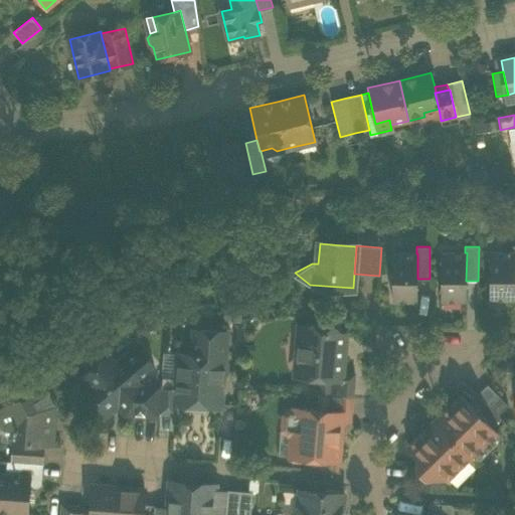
[(490,300),(514,300),(514,282),(514,251),(491,251),(490,300)]
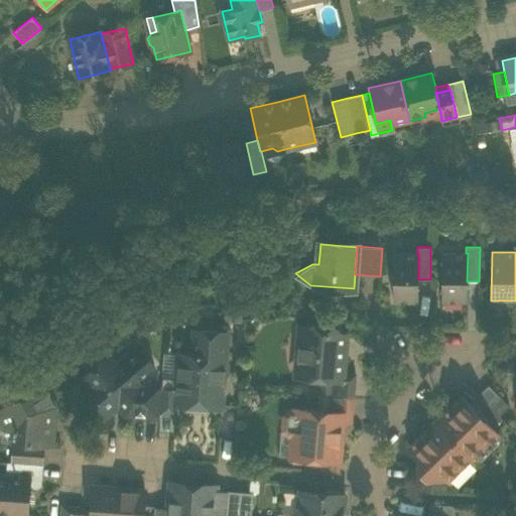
[(442,301),(467,301),(467,281),(468,253),(466,253),(442,253),(442,301)]
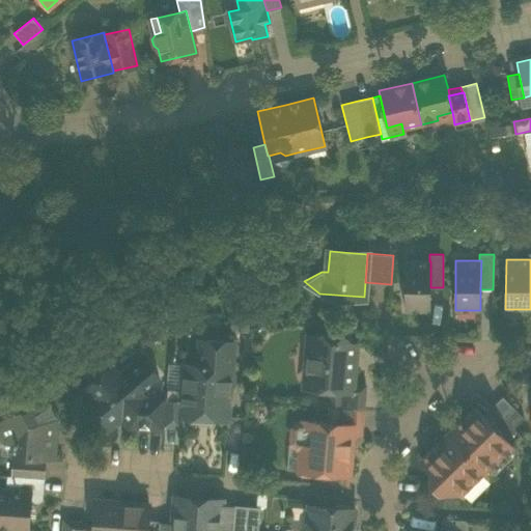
[(406,310),(430,310),(430,287),(430,261),(429,261),(406,261),(406,310)]
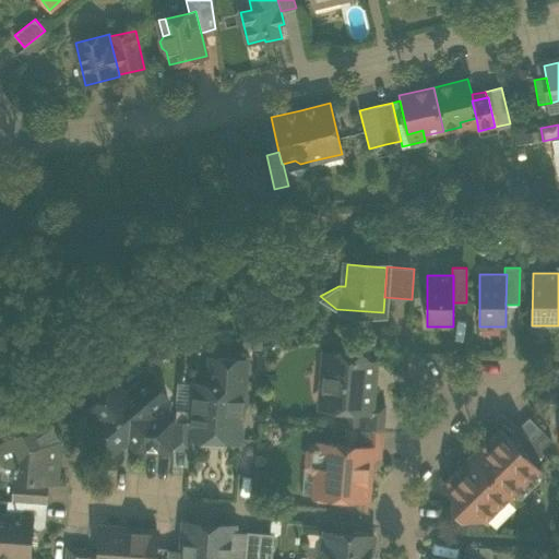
[(349,411),(370,413),(370,407),(375,363),(369,361),(363,355),(326,352),(324,379),(330,385),(328,408),(349,411)]
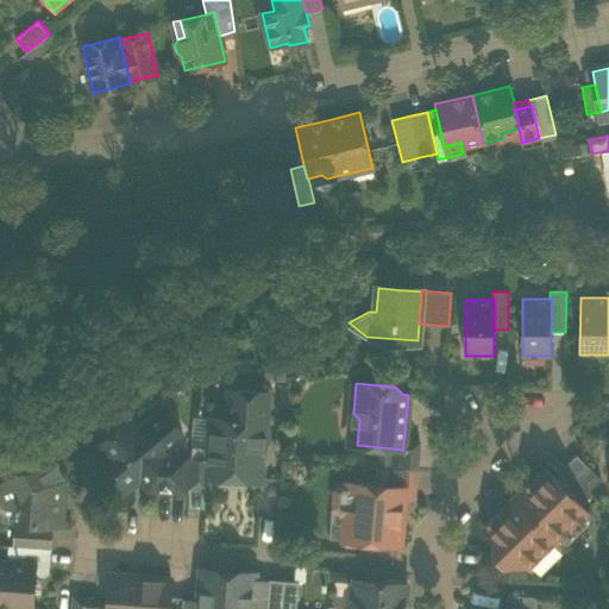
[(233,484),(248,485),(248,479),(262,481),(265,443),(269,439),(269,429),(267,426),(269,393),(238,390),(236,420),(212,418),(209,447),(207,476),(208,476),(234,478),(233,484)]
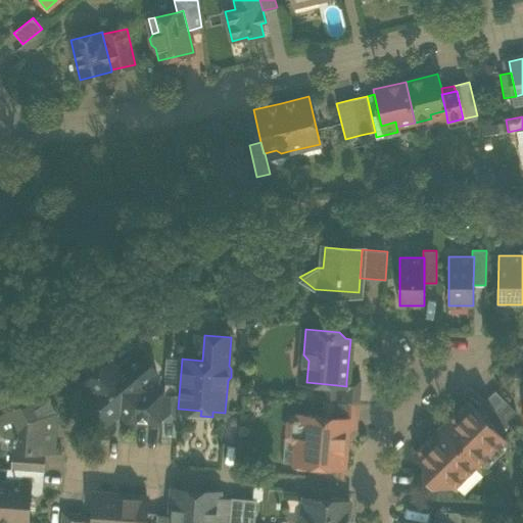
[(139,350),(123,365),(138,382),(154,368),(139,350)]
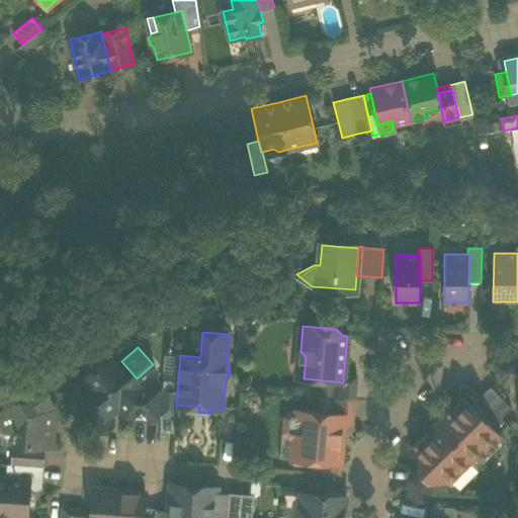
[(143,385),(137,378),(121,361),(111,369),(104,361),(95,360),(88,366),(88,375),(99,389),(89,397),(89,406),(95,413),(103,413),(116,402),(124,402),(127,407),(126,416),(160,419),(161,415),(163,386),(143,385)]
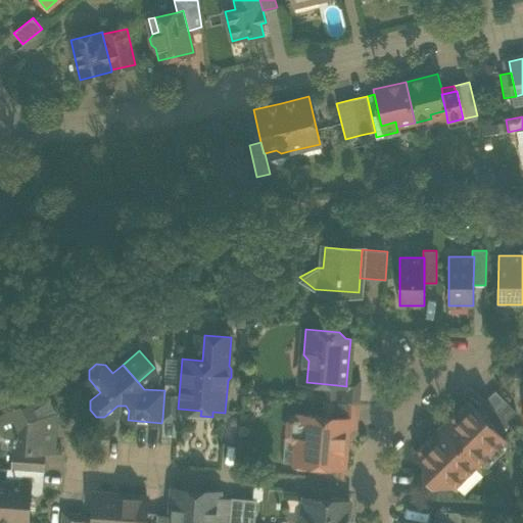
[(327,384),(326,400),(357,403),(358,381),(346,381),(346,386),(327,384)]
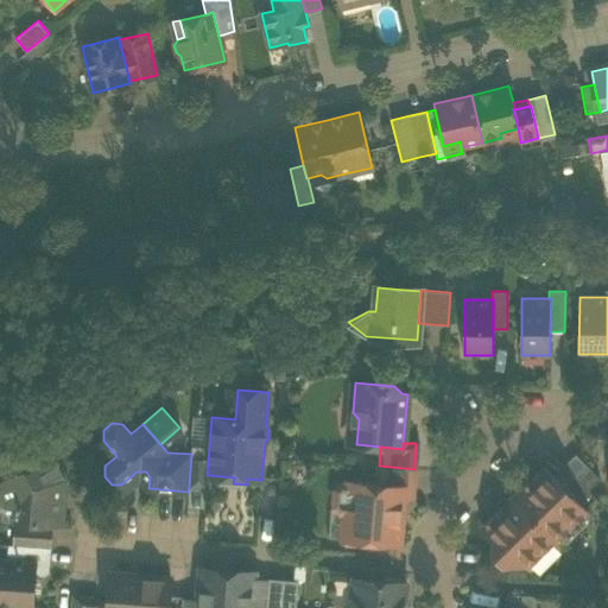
[(189,487),(208,488),(208,475),(207,475),(209,447),(192,445),(191,454),(189,487)]
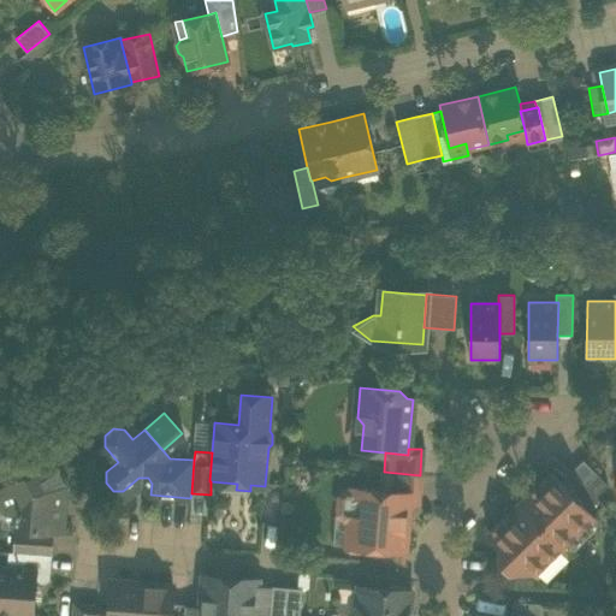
[(570,473),(596,497),(608,485),(584,460),(570,473)]
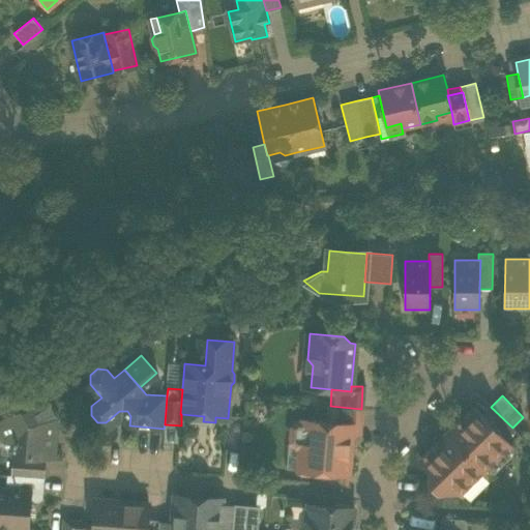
[(47,459),(51,459),(54,419),(57,417),(48,398),(32,406),(33,407),(22,412),(21,409),(0,418),(0,427),(6,440),(15,440),(12,455),(47,459)]
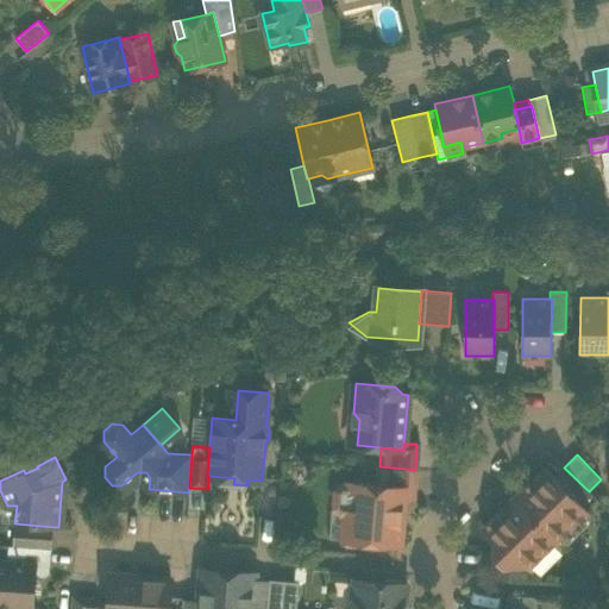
[(413,497),(415,470),(380,466),(378,485),(377,494),(403,496),(413,497)]
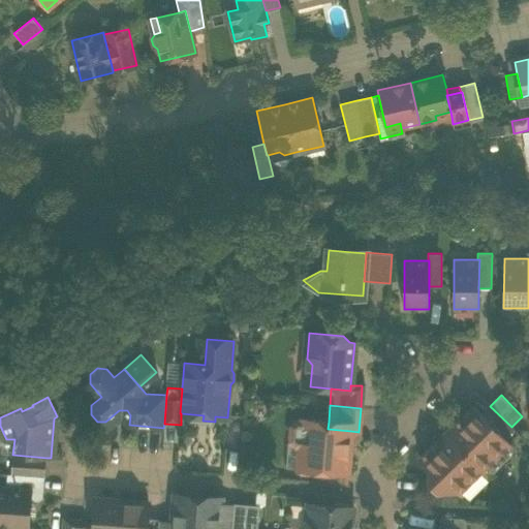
[(459,490),(461,493),(510,444),(472,406),(419,459),(431,470),(429,472),(429,480),(438,490),(445,490),(448,488),(450,490),(459,490)]
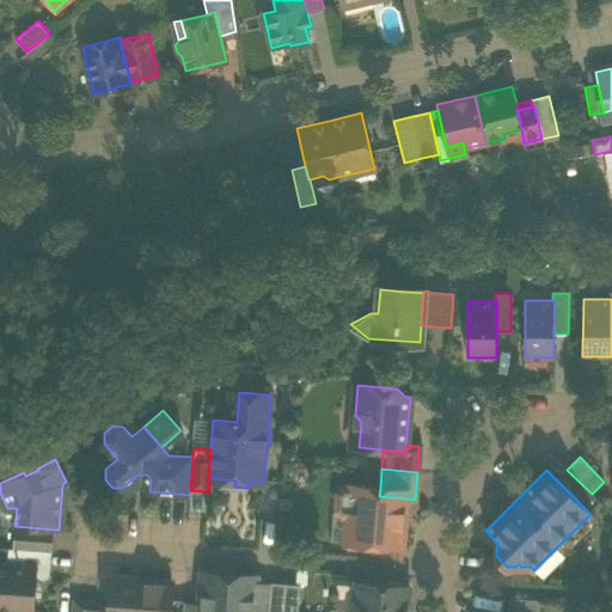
[(369,544),(401,546),(405,499),(379,496),(380,488),(368,487),(362,491),(346,490),(341,494),(340,508),(343,513),(349,513),(347,542),(369,544)]
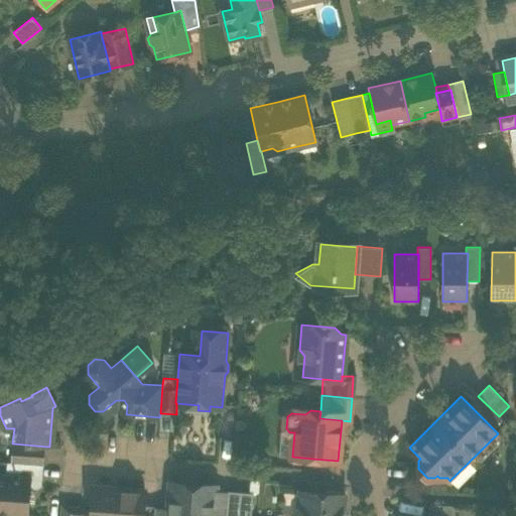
[(12,448),(11,462),(43,465),(44,450),(12,448)]
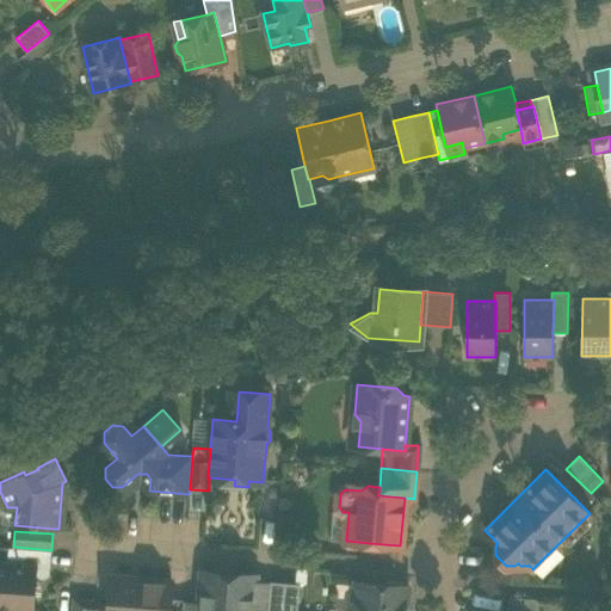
[(368,557),(399,561),(400,545),(369,543),(368,557)]
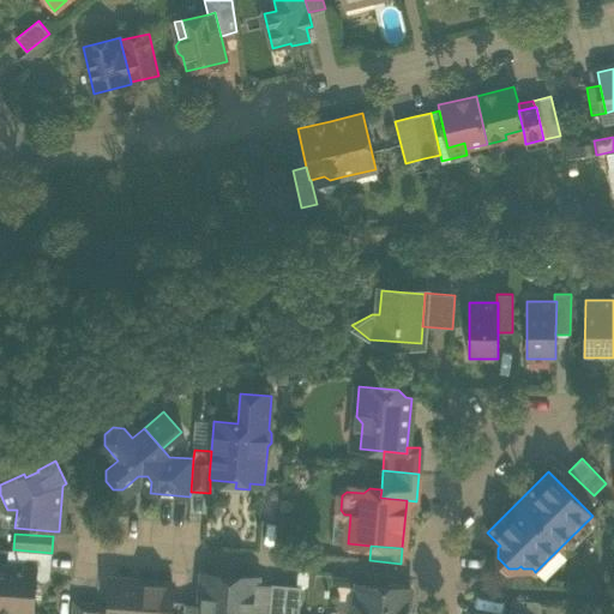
[(52,553),(13,549),(8,549),(7,566),(37,567),(36,577),(40,581),(44,581),(49,577),(52,553)]
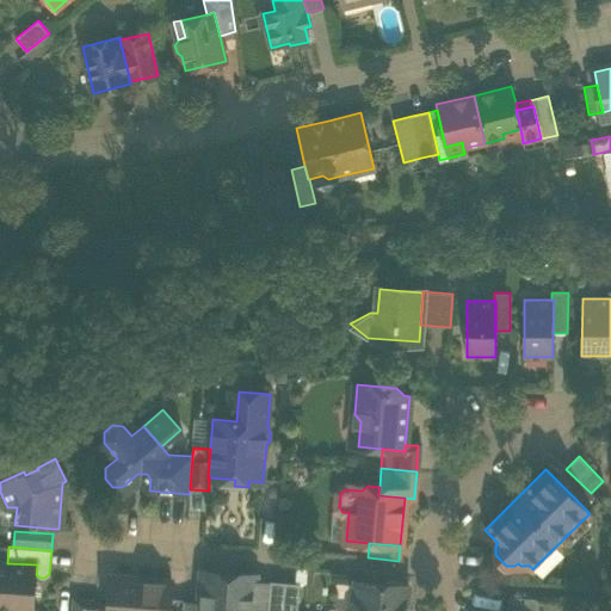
[(0,610),(34,610),(36,574),(37,565),(7,563),(0,562),(0,610)]
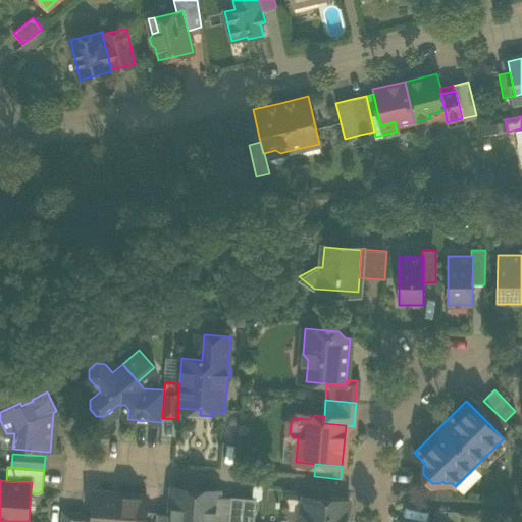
[(216,521),(218,498),(218,493),(215,488),(206,488),(202,491),(171,489),(169,516),(168,521),(216,521)]
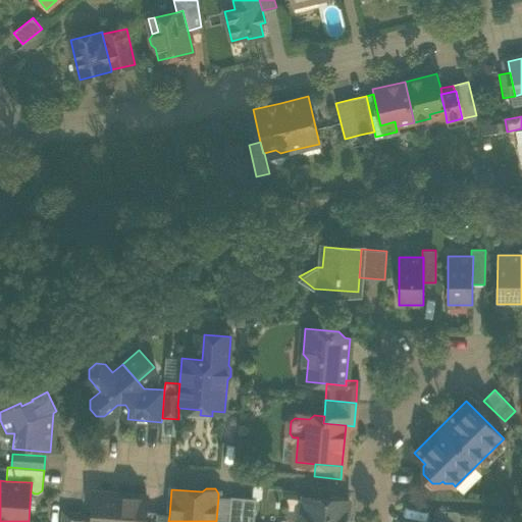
[(143,521),(146,494),(117,492),(117,499),(95,497),(93,515),(92,521),(143,521)]
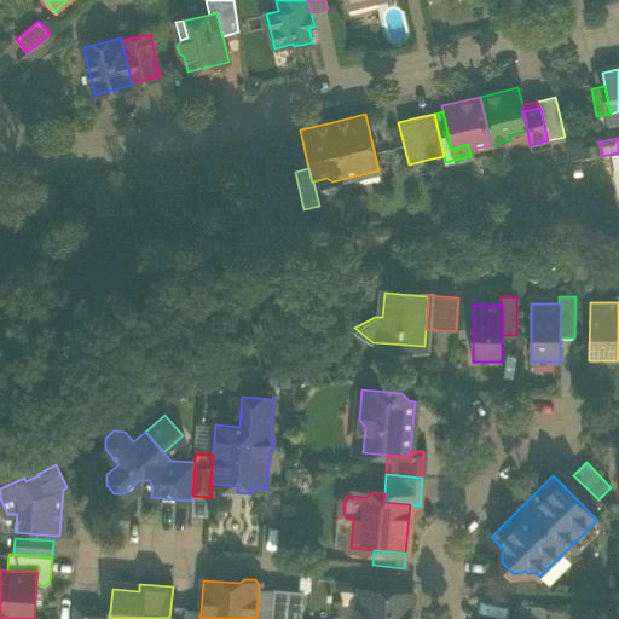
[(360,589),(358,618),(411,618),(414,594),(360,589)]
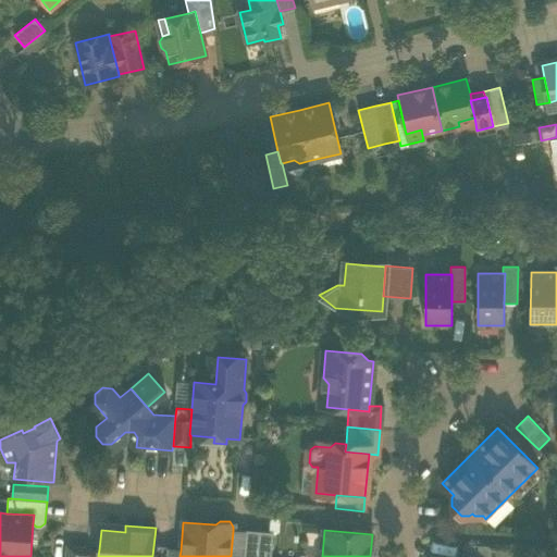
[(246,532),(233,531),(231,556),(232,556),(270,556),(272,534),(246,532)]
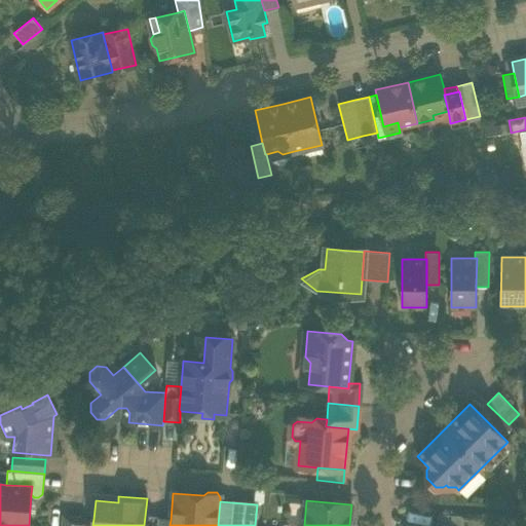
[(460,525),(462,515),(438,513),(436,525),(460,525)]
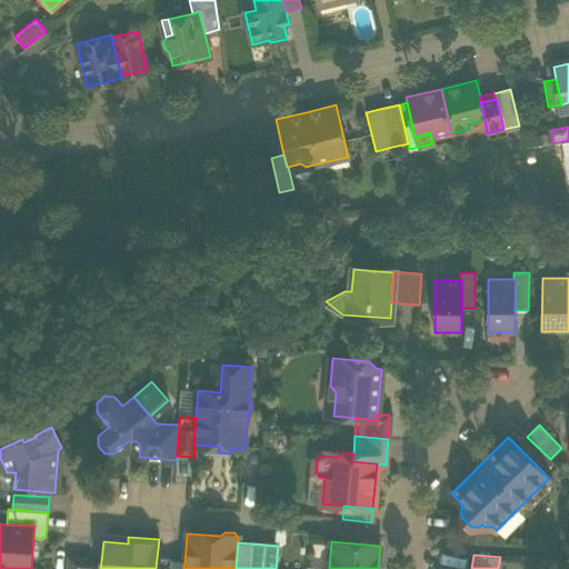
[(68,568),(87,568),(88,560),(69,559),(68,568)]
